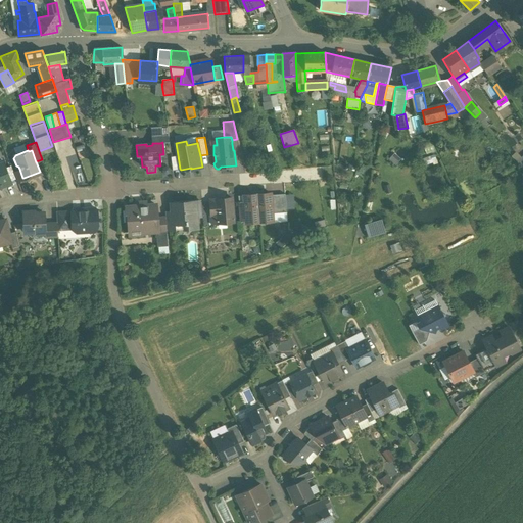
[(522,158),(516,151),(511,155),(517,162),(522,158)]
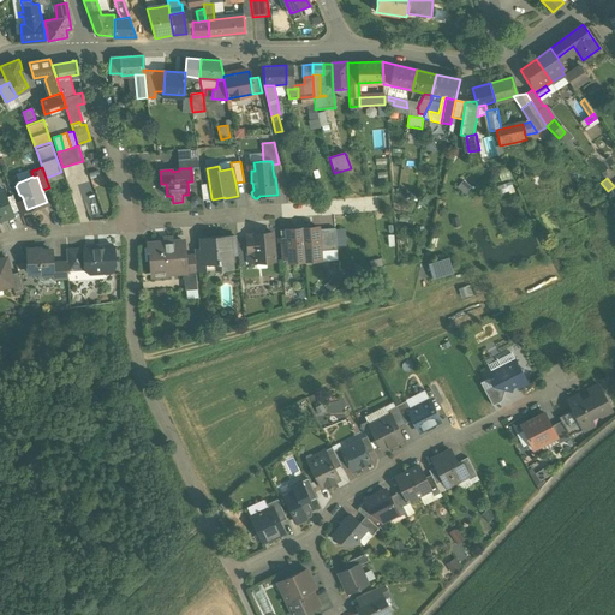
[(212,198),(209,183),(201,185),(203,199),(212,198)]
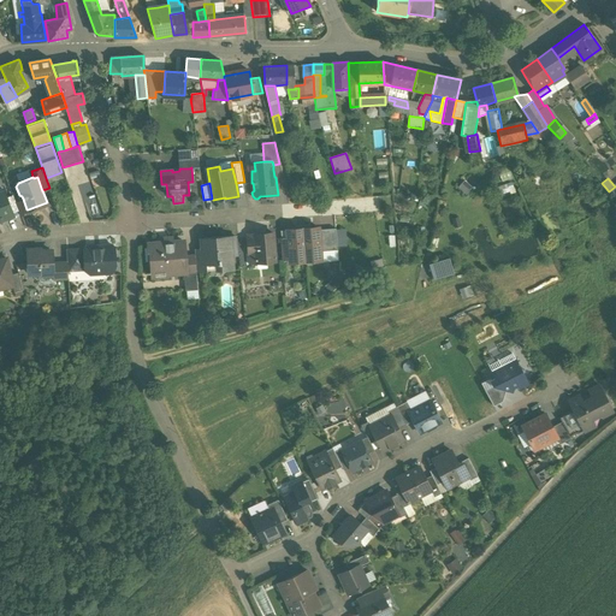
[(3,189),(0,189),(0,220),(13,215),(12,213),(6,197),(3,189)]
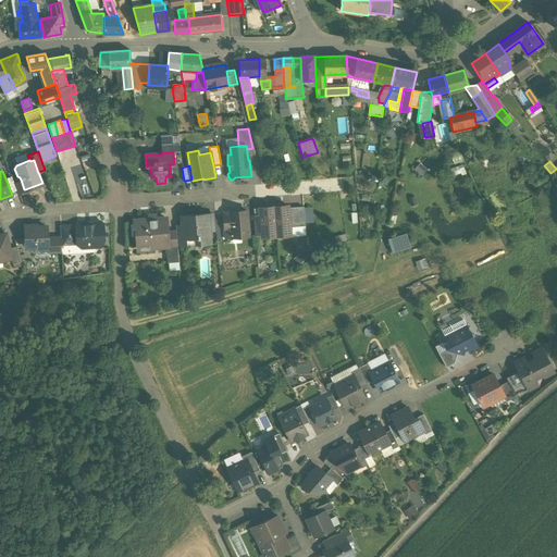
[(14,183),(11,176),(5,178),(11,193),(16,190),(14,183)]
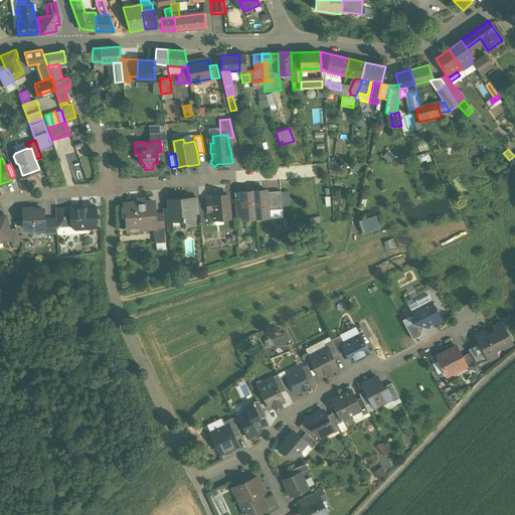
[(19,166),(13,169),(15,176),(17,180),(24,178),(23,175),(22,175),(19,166)]
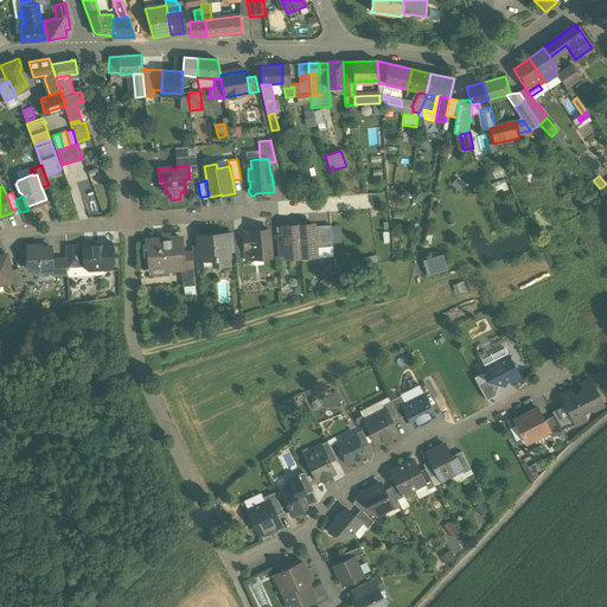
[(313,224),(298,225),(300,255),(317,254),(314,237),(313,224)]
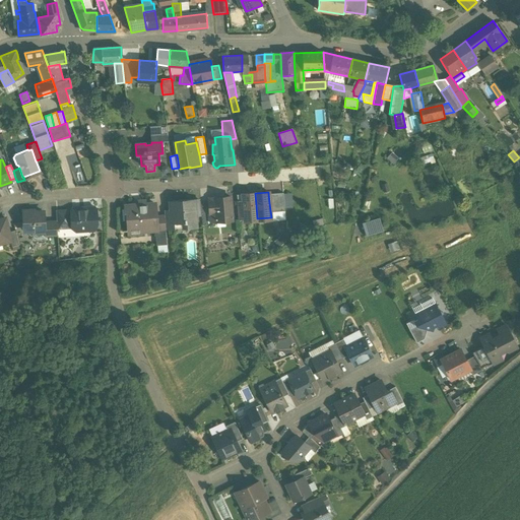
[(255,193),(242,194),(243,205),(244,219),(257,218),(255,193)]
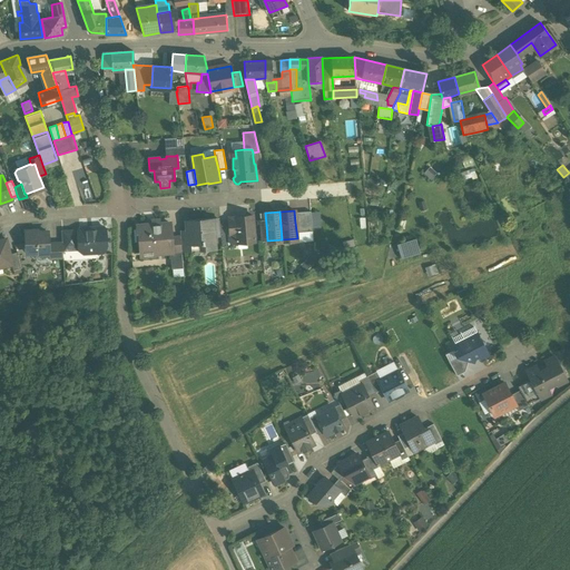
[(253,215),(236,217),(237,235),(238,242),(255,241),(253,215)]
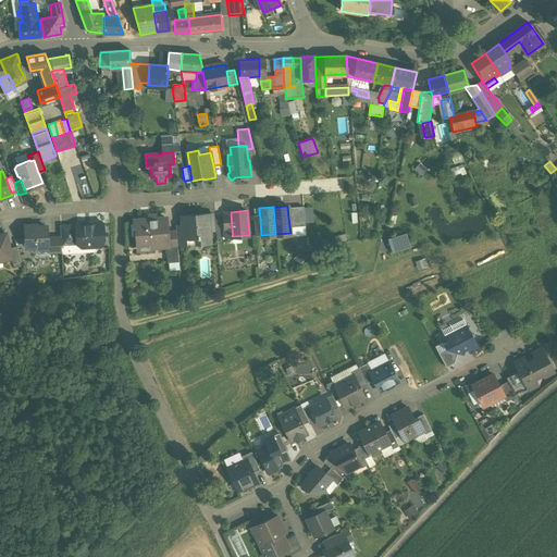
[(208,215),(183,218),(184,230),(185,236),(186,236),(198,235),(199,244),(210,243),(209,231),(208,215)]
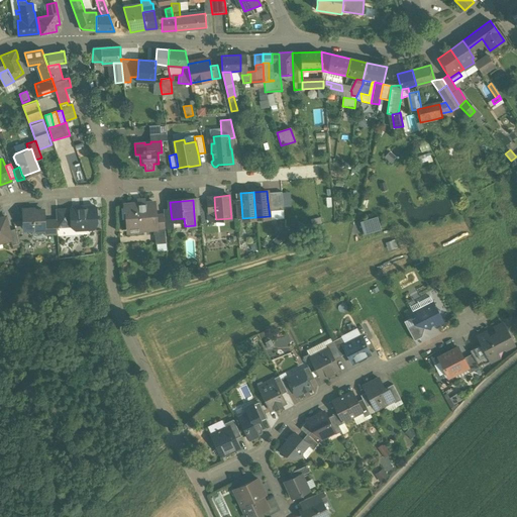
[(145,202),(138,203),(138,204),(126,205),(128,233),(140,232),(140,229),(158,228),(157,215),(156,203),(146,203),(145,202)]
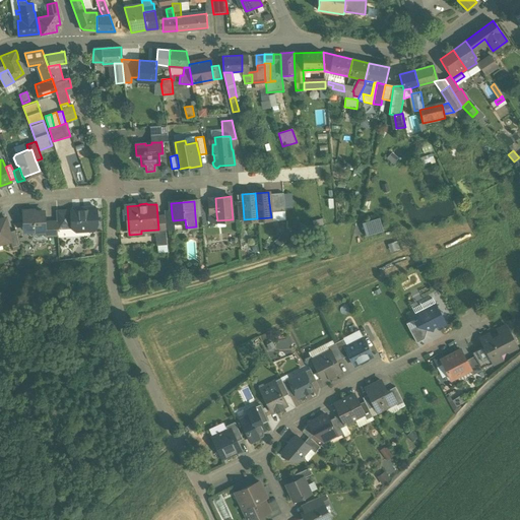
[(95,207),(73,208),(71,210),(72,228),(72,229),(76,231),(80,231),(82,228),(82,226),(86,226),(86,229),(89,231),(91,231),(93,231),(95,230),(96,226),(95,220),(98,219),(96,209),(95,207)]
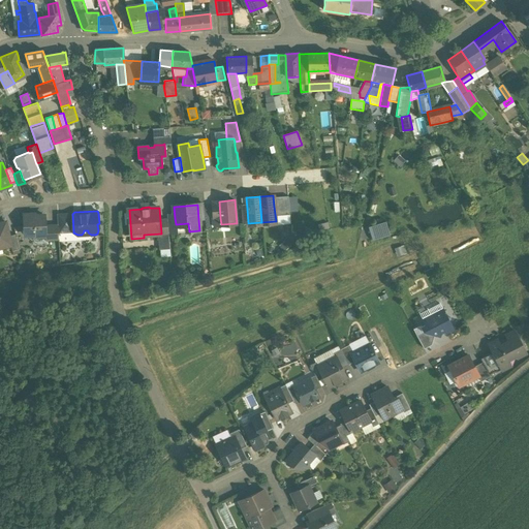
[(37,214),(35,213),(24,214),(25,230),(27,234),(33,232),(34,235),(36,237),(45,236),(45,225),(44,215),(37,216),(37,214)]
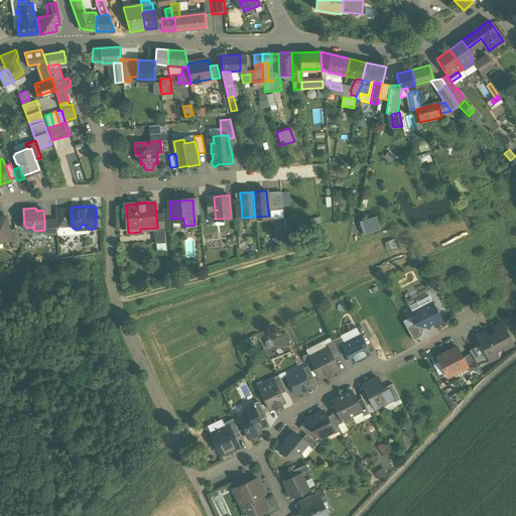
[(71,209),(56,210),(56,219),(57,227),(72,226),(71,209)]
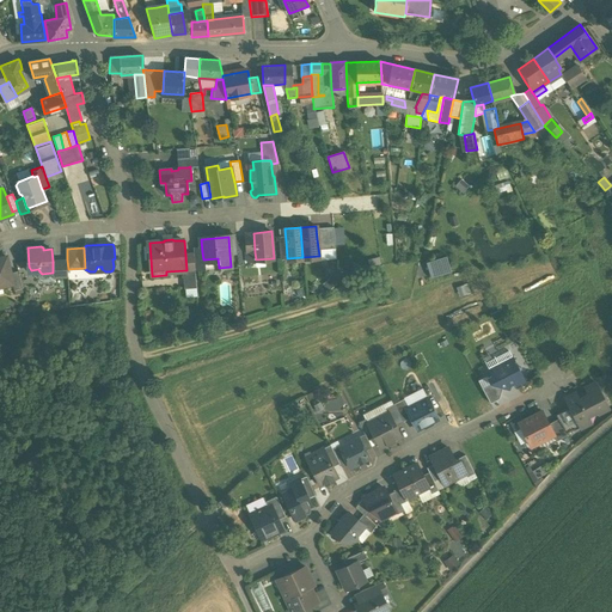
[(202,252),(194,254),(195,269),(204,268),(204,259),(203,259),(202,252)]
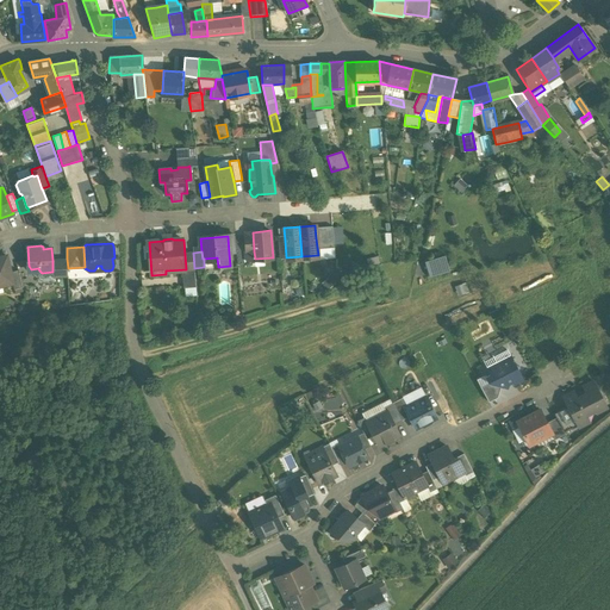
[(193,253),(185,254),(186,269),(194,268),(193,253)]
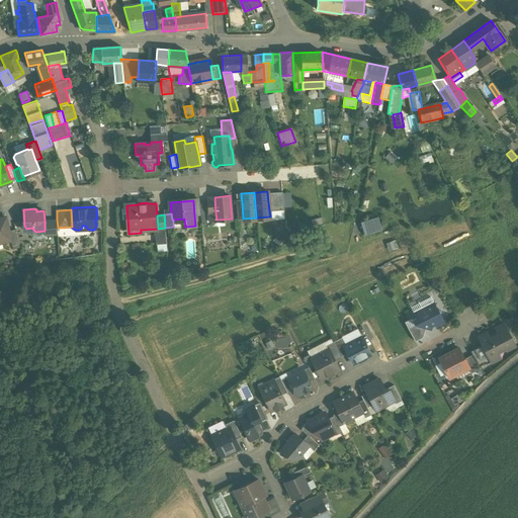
[(5,217),(0,218),(0,240),(1,240),(1,243),(10,240),(11,240),(9,231),(5,217)]
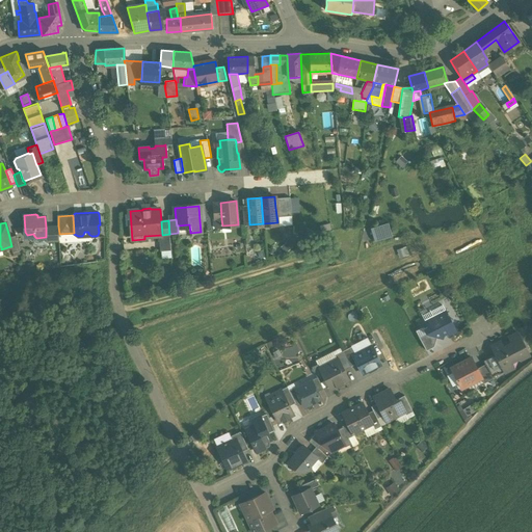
[(374,241),(393,237),(390,223),(371,227),(374,241)]
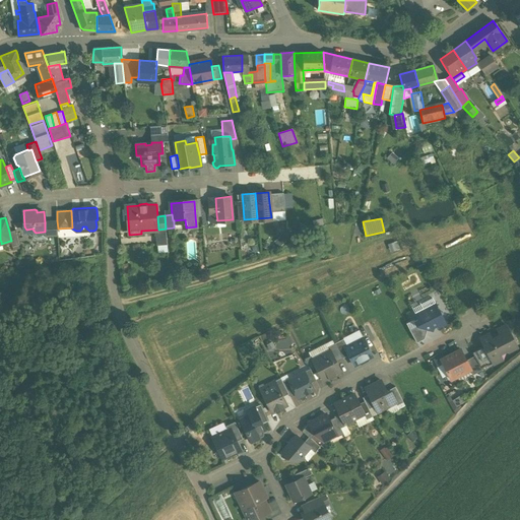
[(57,220),(45,221),(45,232),(45,237),(58,236),(58,229),(57,220)]
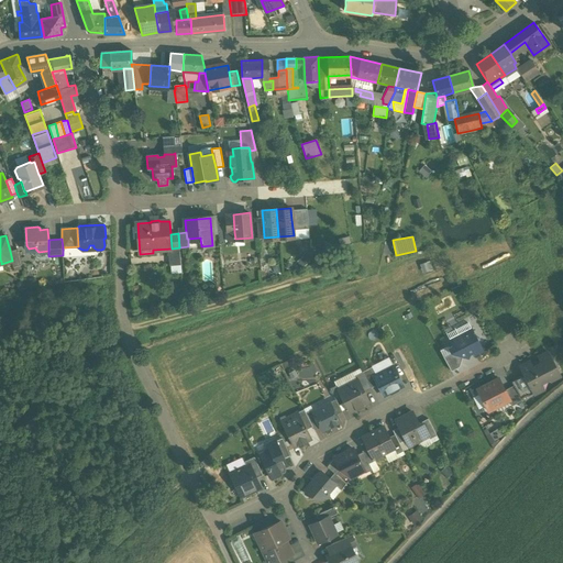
[(17,249),(10,251),(12,261),(11,261),(13,265),(20,264),(17,249)]
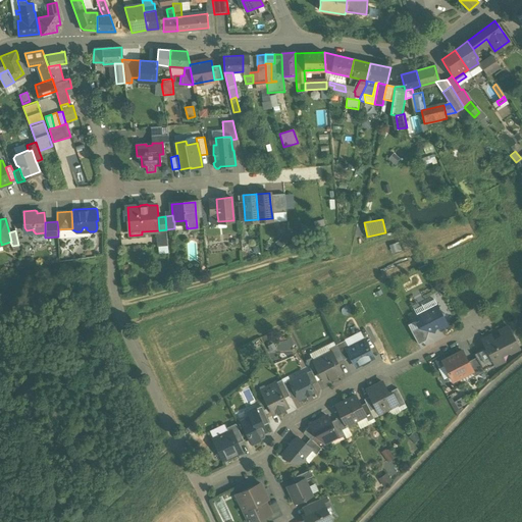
[(436,305),(417,315),(420,321),(417,323),(418,327),(419,327),(429,330),(433,332),(434,328),(439,326),(440,328),(447,325),(444,317),(445,313),(440,312),(436,305)]
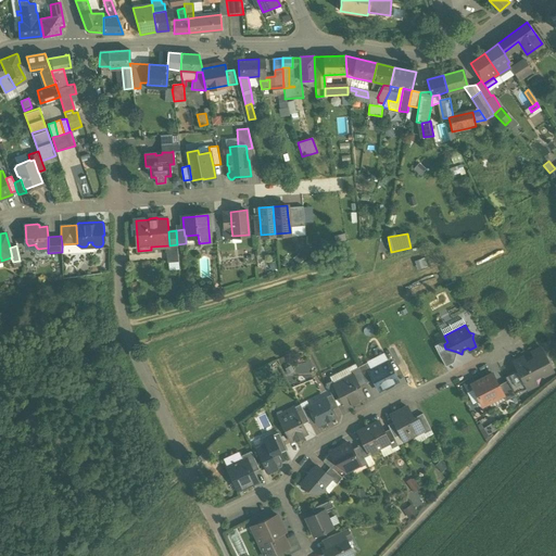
[(445,349),(438,353),(445,367),(453,363),(457,352),(446,349),(445,349)]
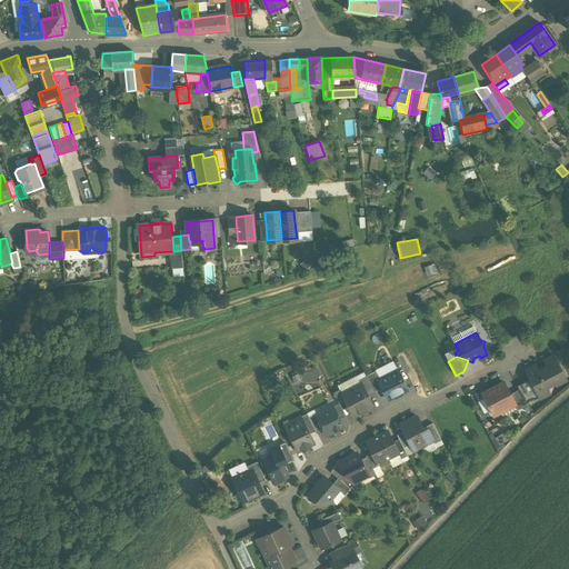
[(546,363),(536,369),(535,366),(526,371),(539,398),(539,399),(549,393),(546,388),(556,383),(556,385),(566,380),(553,357),(543,361),(546,363)]
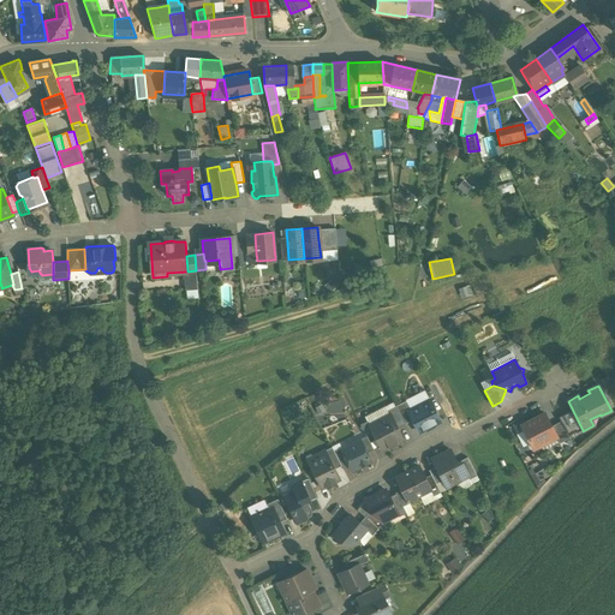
[(424,392),(406,401),(411,410),(429,400),(424,392)]
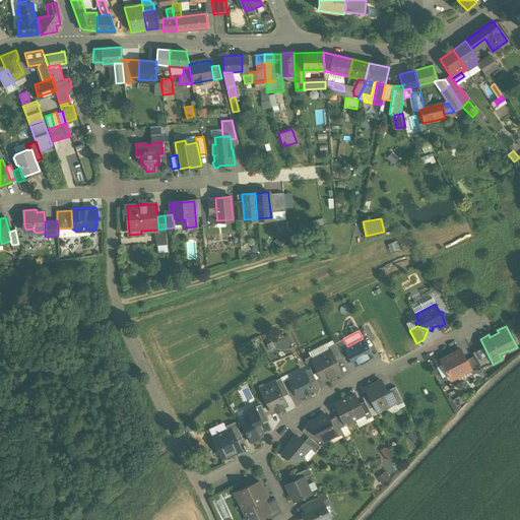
[(347,346),(344,347),(348,355),(354,366),(372,356),(363,338),(347,346)]
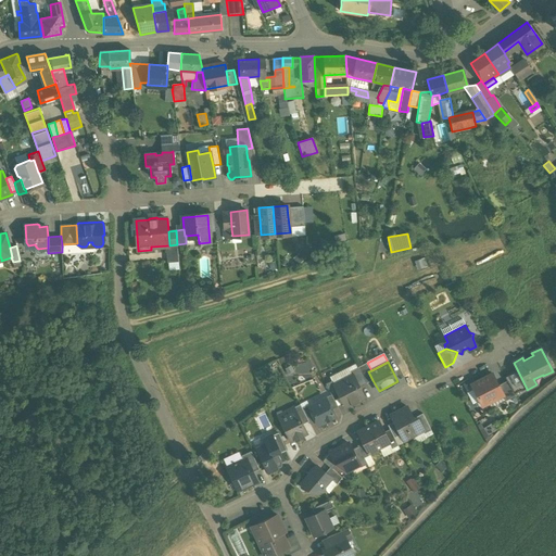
[(367,363),(357,367),(366,383),(373,380),(368,371),(371,370),(367,363)]
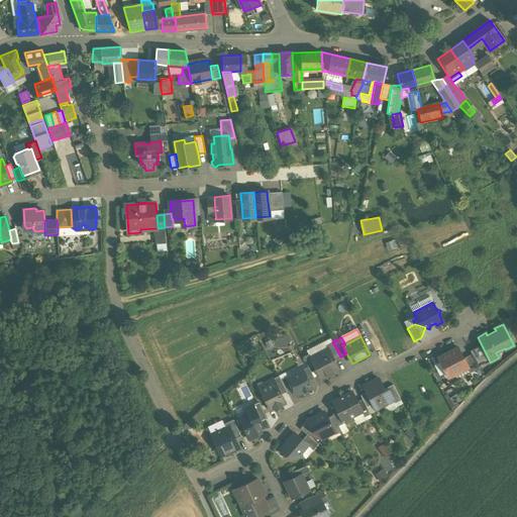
[(332,341),(325,345),(327,348),(328,348),(334,359),(340,356),(332,341)]
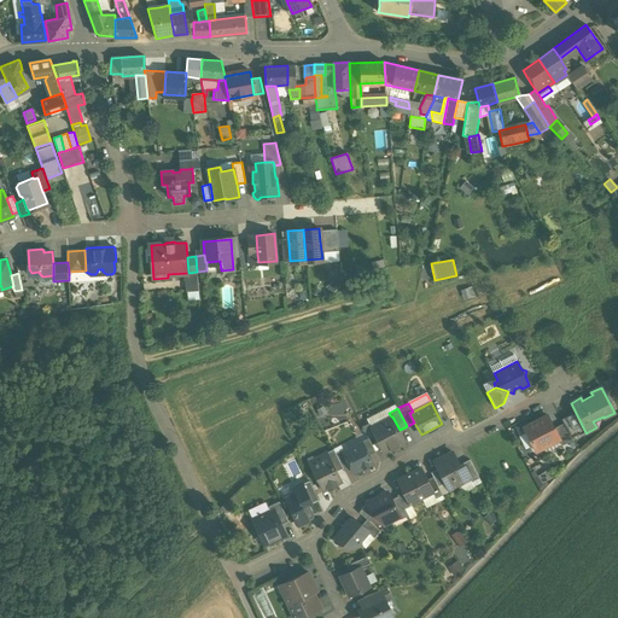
[(586,432),(576,413),(572,414),(582,433),(586,432)]
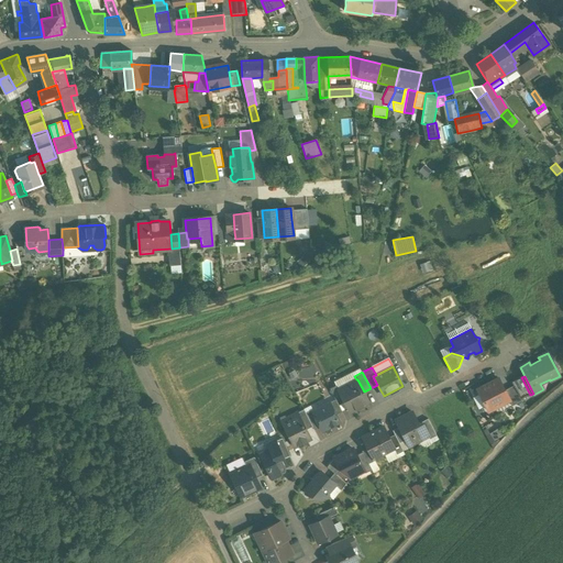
[(521,377),(511,383),(512,386),(521,399),(530,395),(521,377)]
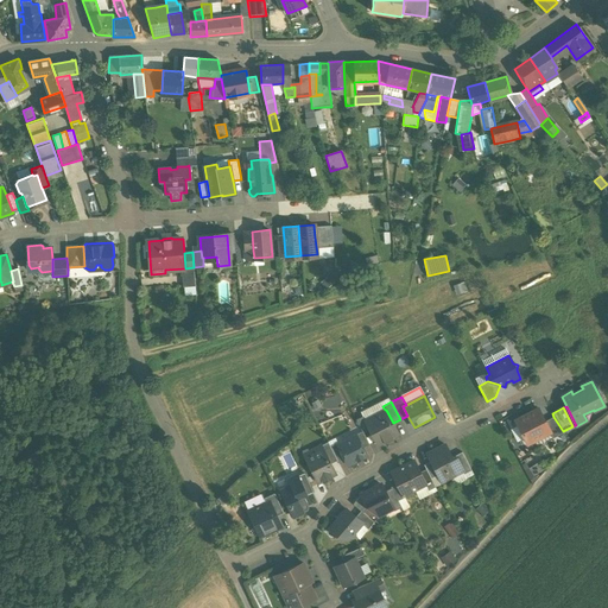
[(538,409),(515,420),(527,444),(550,434),(551,434),(545,422),(538,409)]
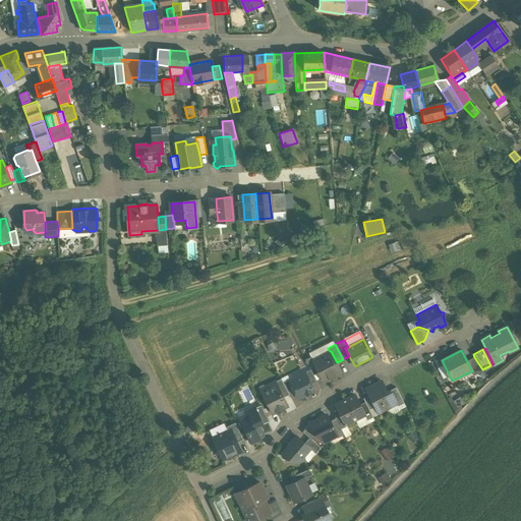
[(337,362),(331,351),(330,351),(313,360),(312,360),(316,368),(324,383),(342,372),(337,362)]
